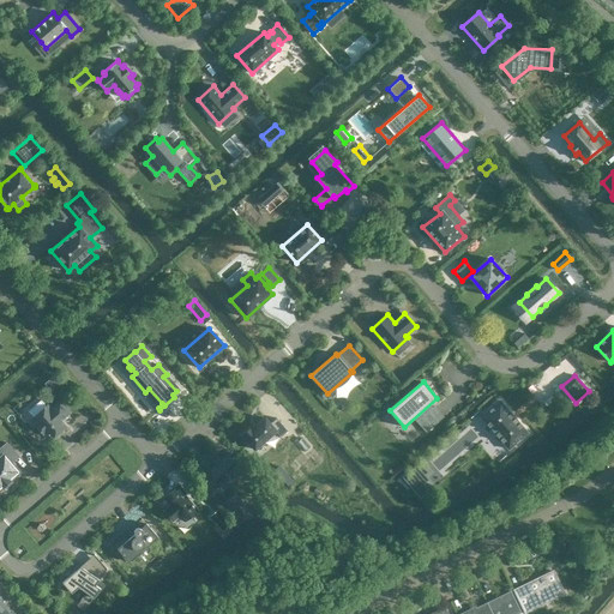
[(500,401),(481,417),(509,450),(528,432),(500,401)]
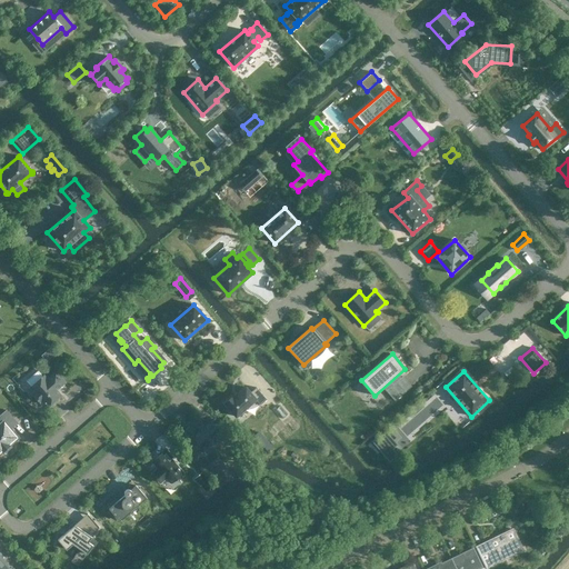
[(43,377),(31,388),(36,392),(33,393),(40,401),(42,400),(48,406),(60,396),(55,389),(58,386),(59,387),(63,382),(56,373),(47,380),(43,377)]
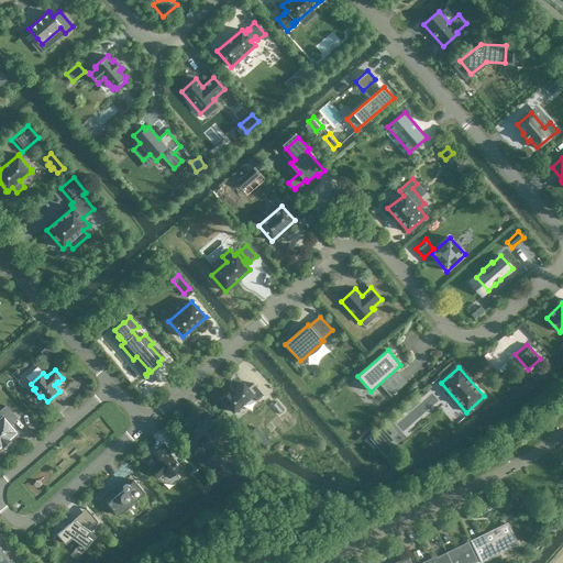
[(398,373),(382,387),(390,397),(407,383),(398,373)]
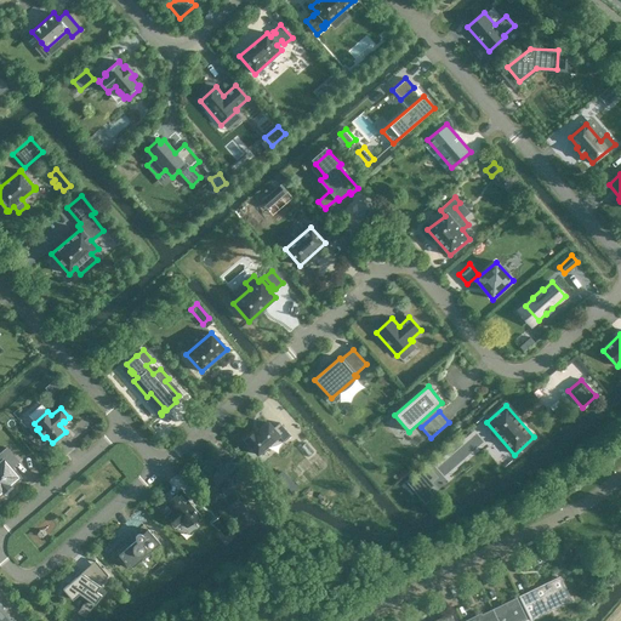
[(255,432),(245,440),(257,455),(279,436),(284,442),(291,436),(279,423),(273,428),(268,423),(256,434),(255,432)]
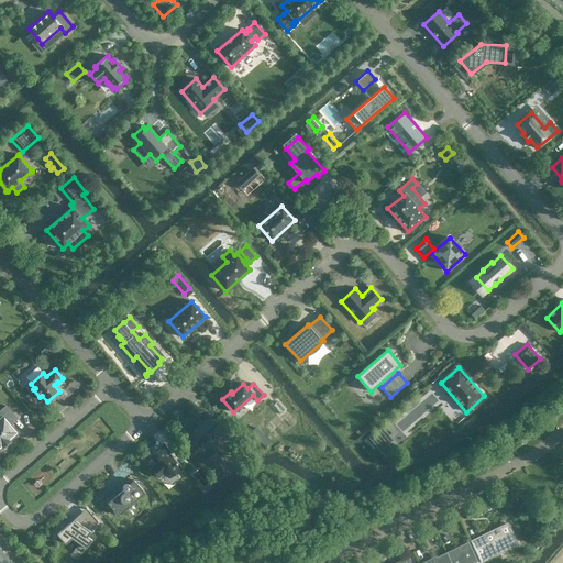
[(277,401),(272,406),(279,415),(285,410),(277,401)]
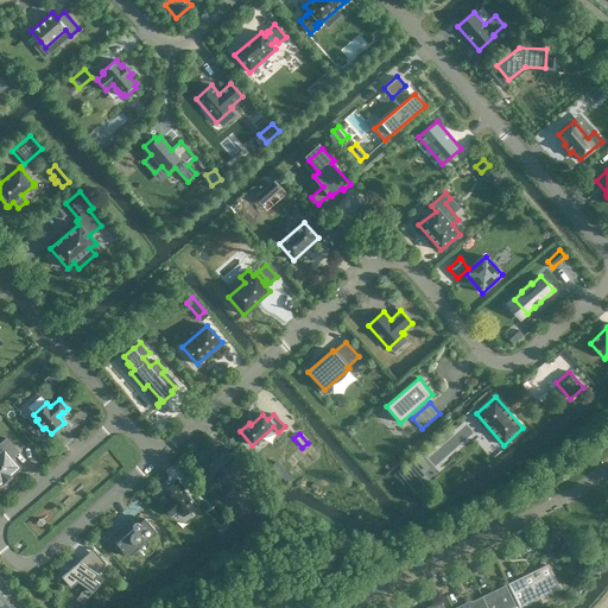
[(0,444),(5,450),(0,454),(0,482),(2,480),(4,481),(10,475),(8,475),(18,467),(11,458),(18,453),(7,439),(0,444)]
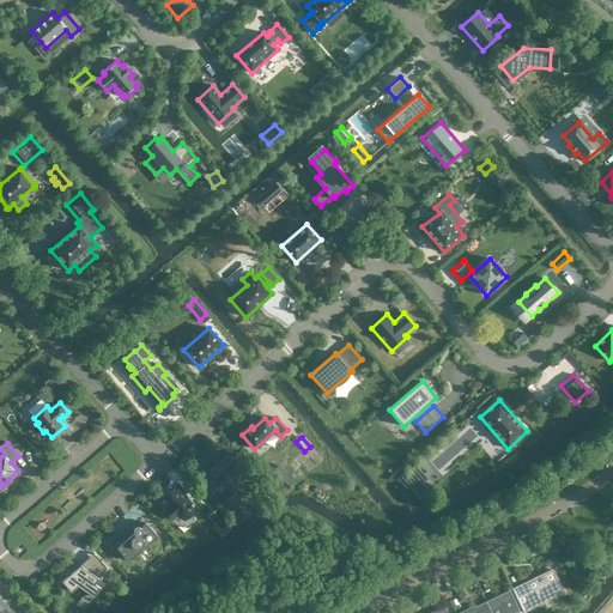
[(226,454),(207,469),(220,484),(238,468),(226,454)]
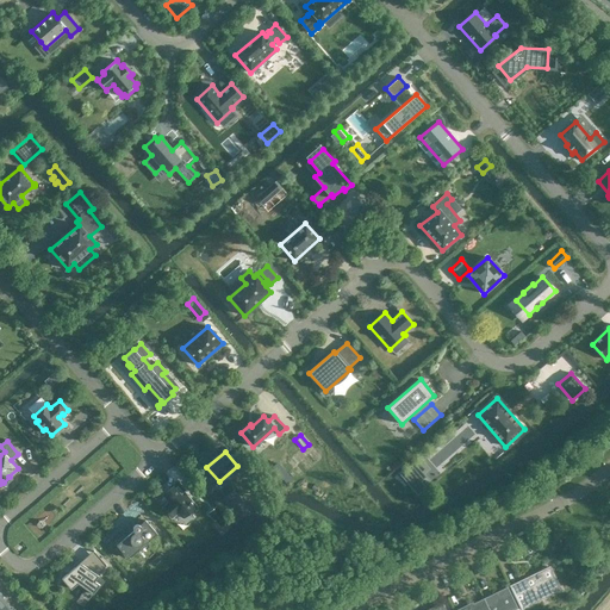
[(178,483),(163,495),(169,502),(163,508),(172,517),(178,512),(184,517),(197,506),(182,492),(185,490),(178,483)]
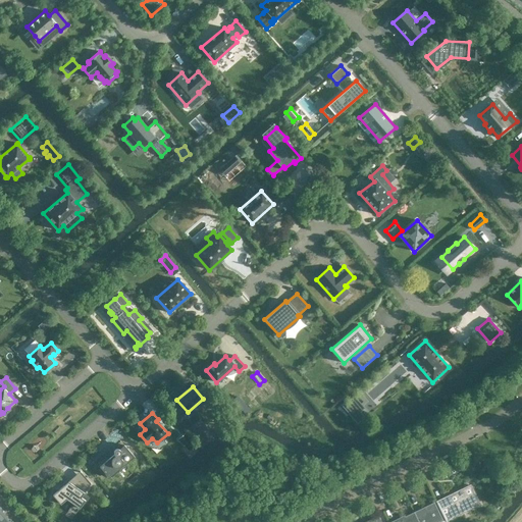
[(198,420),(191,427),(203,441),(209,436),(203,430),(205,428),(198,420)]
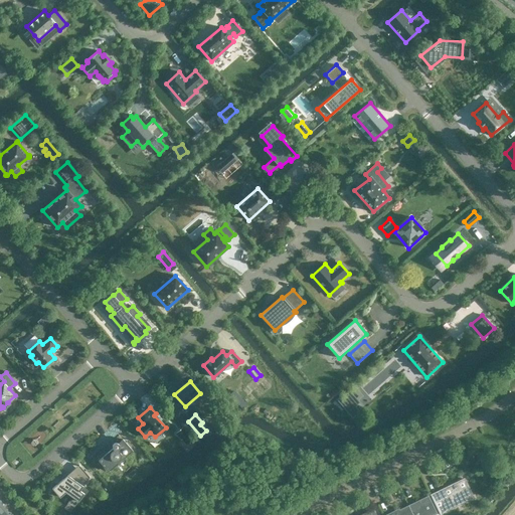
[(112,449),(99,461),(109,472),(133,451),(123,439),(119,442),(118,441),(116,441),(114,441),(111,444),(111,445),(111,447),(112,449)]
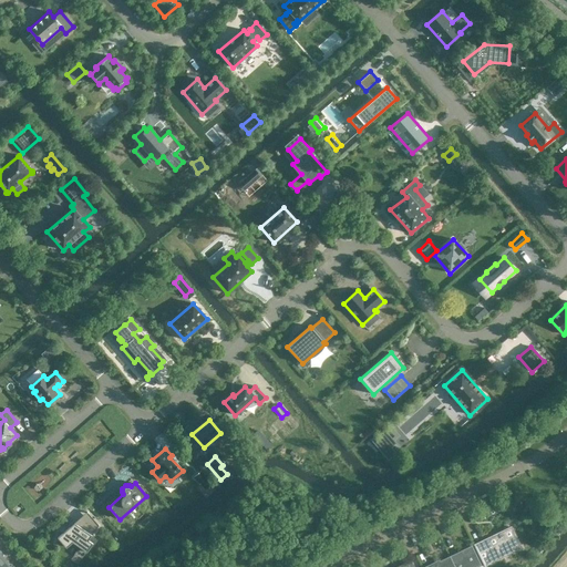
[(74,523),(58,537),(66,548),(72,542),(86,553),(93,544),(89,540),(92,535),(96,528),(83,518),(78,525),(74,523)]
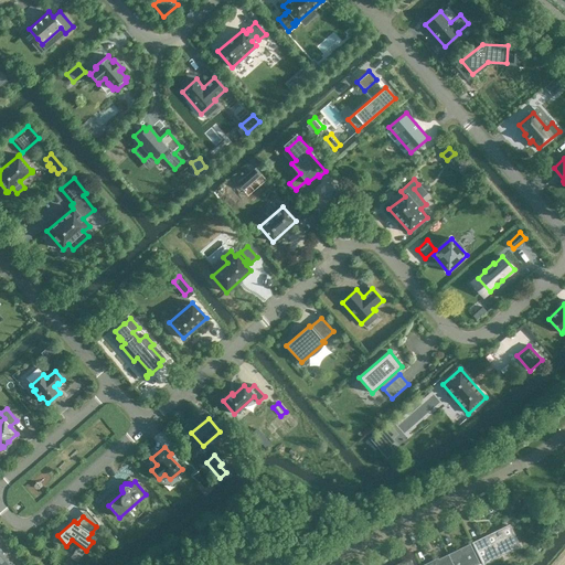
[(510,525),(472,543),(482,563),(513,547),(513,548),(514,548),(515,548),(515,547),(516,546),(518,545),(518,544),(518,543),(518,542),(518,541),(518,540),(518,539),(516,539),(510,525)]
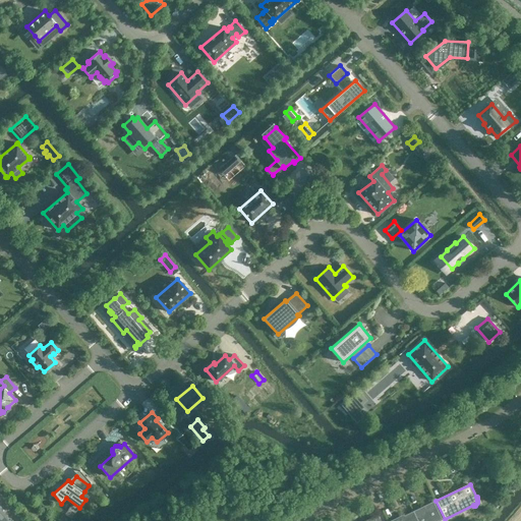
[(432,502),(414,512),(418,520),(441,520),(442,520),(445,519),(436,501),(432,502)]
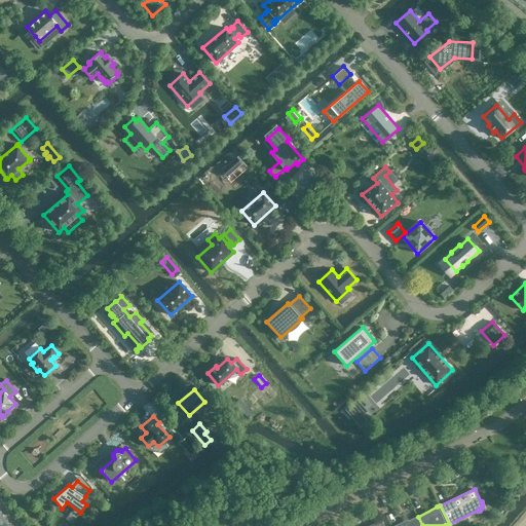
[(0,525),(9,525),(8,525),(7,525),(5,523),(6,522),(0,515),(0,512),(0,525)]
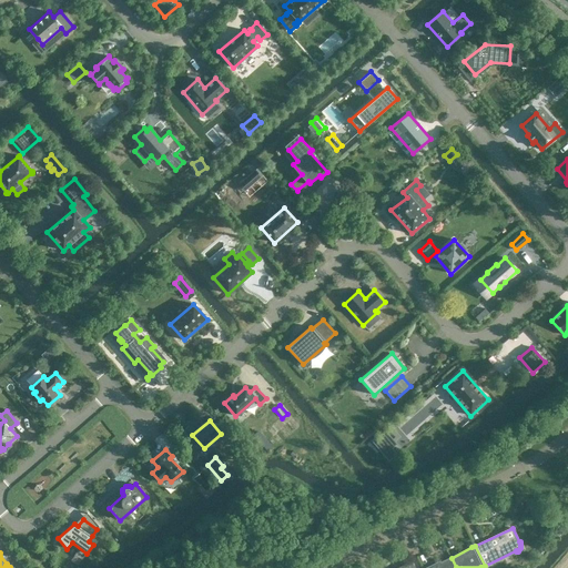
[(456,567),(452,558),(429,567),(456,567)]
